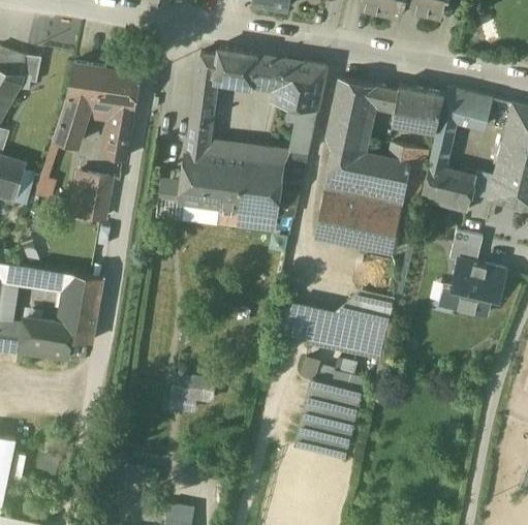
[(252,0),(252,4),(288,9),(289,0),(252,0)]
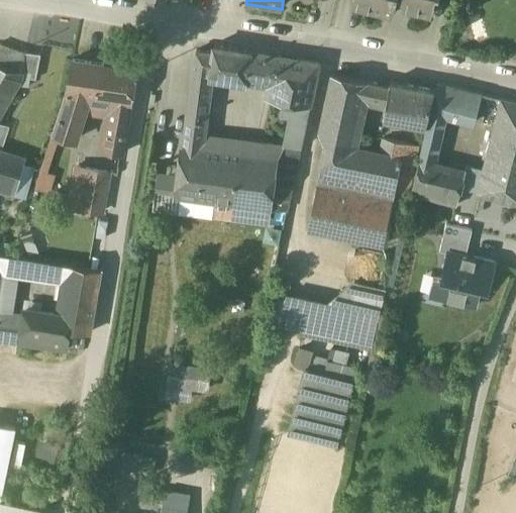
[(353,0),(352,8),(391,18),(395,2),(403,4),(402,10),(430,17),(433,0),(353,0)]
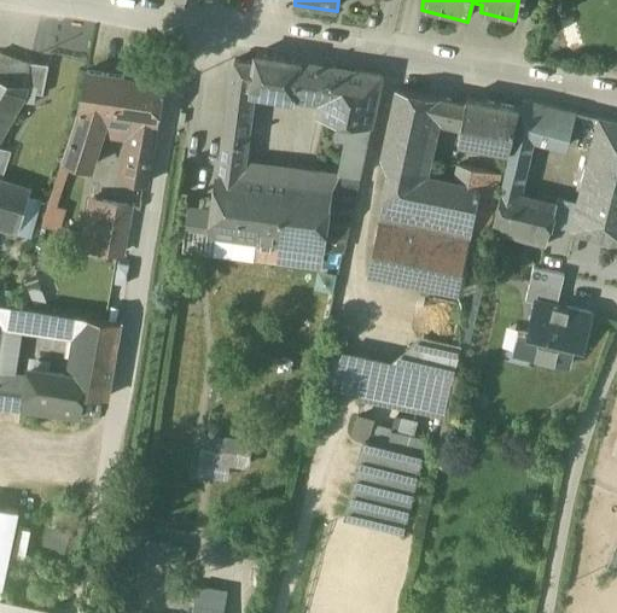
[(29,66),(0,56),(0,80),(25,89),(29,66)]
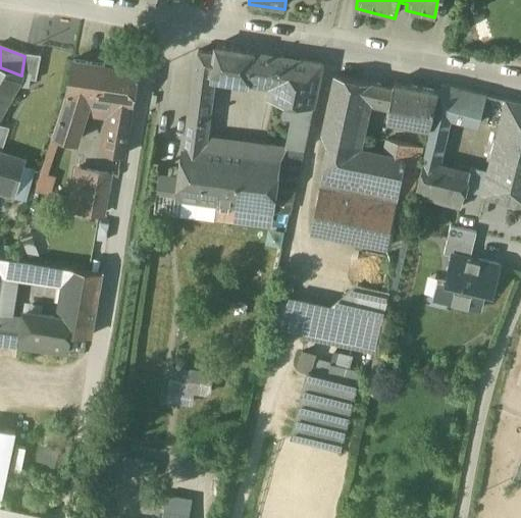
[(252,56),(215,50),(214,55),(198,55),(195,75),(212,78),(248,84),(248,83),(252,56)]
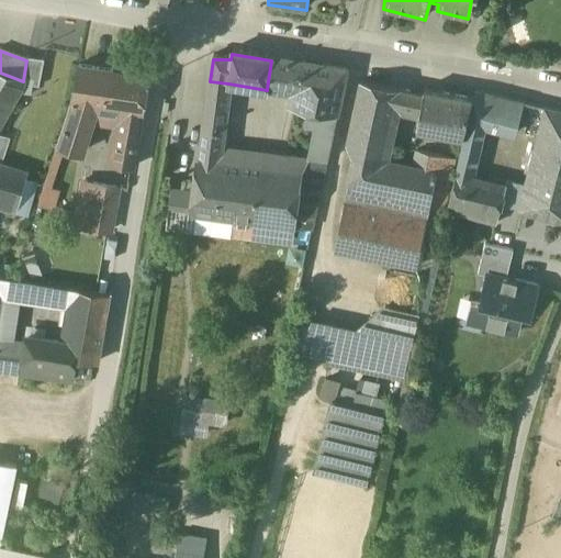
[(42,63),(26,60),(23,81),(21,90),(18,97),(30,98),(32,88),(38,89),(42,63)]
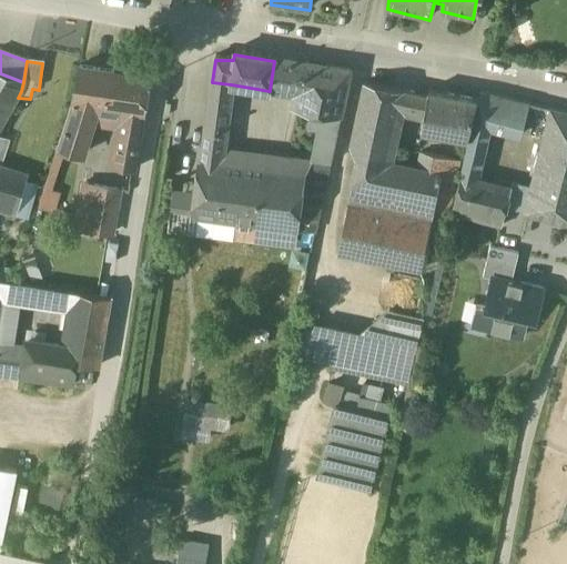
[(305,66),(274,61),(270,90),(300,96),(305,66)]
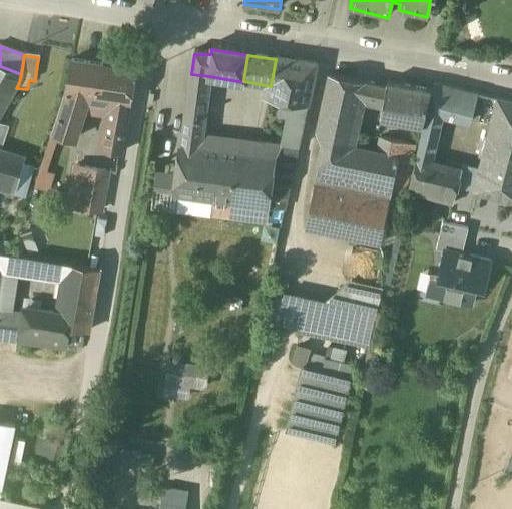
[(316,65),(276,59),(271,86),(268,102),(290,105),(307,108),(316,65)]
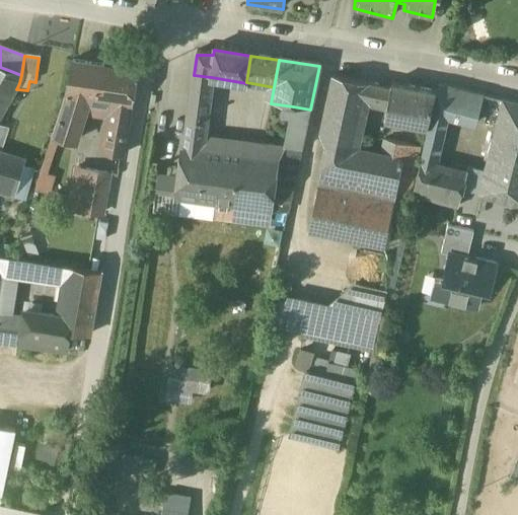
[(136,73),(71,63),(65,95),(89,99),(113,102),(130,105),(136,73)]
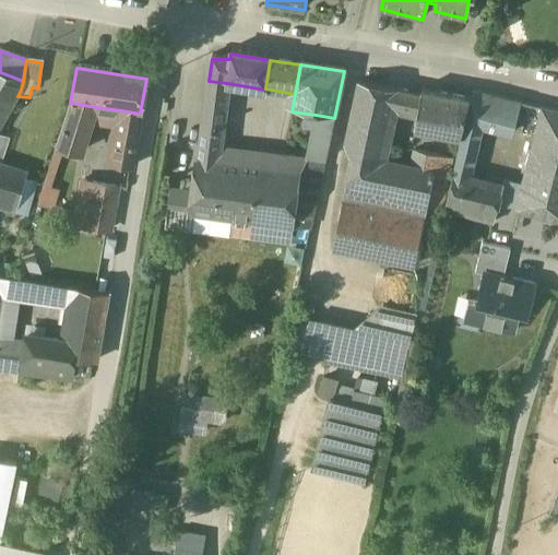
[(227,83),(209,81),(205,104),(224,108),(227,83)]
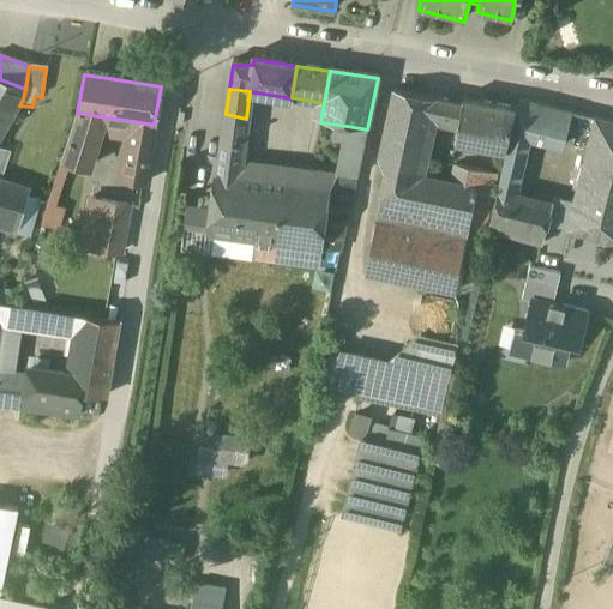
[(436,102),(395,92),(379,164),(388,175),(419,182),(432,120),(436,102)]
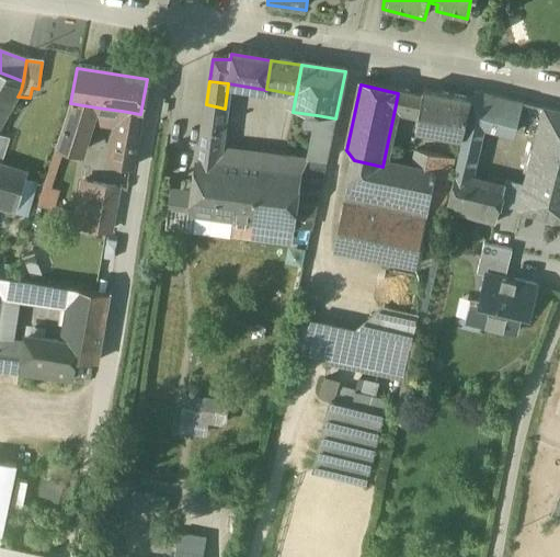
[(0,110),(8,113),(18,97),(0,93),(0,110)]
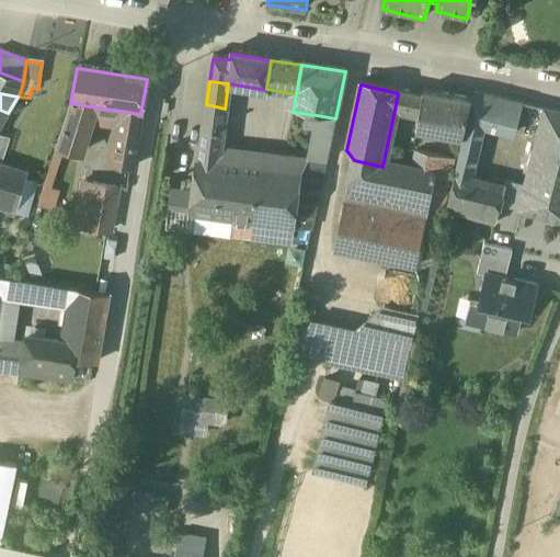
[(398,93),(395,110),(419,115),(422,98),(398,93)]
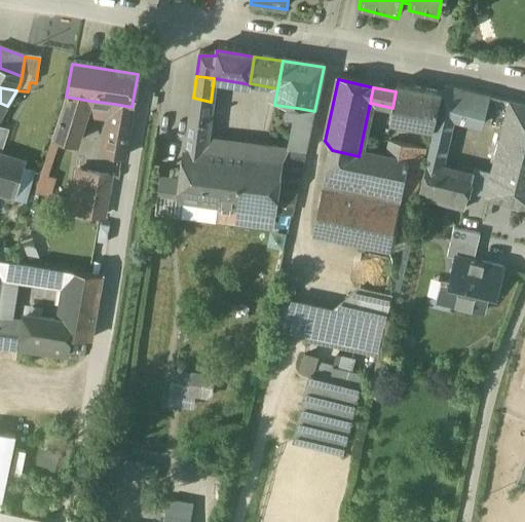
[(442,95),(397,87),(392,108),(389,125),(432,134),(442,95)]
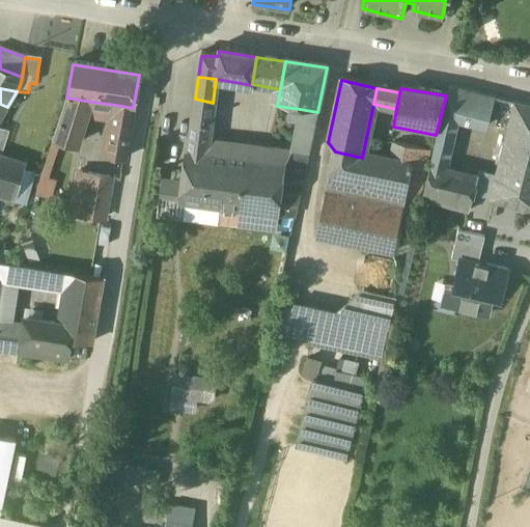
[(495,101),(448,89),(442,117),(456,121),(487,129),(495,101)]
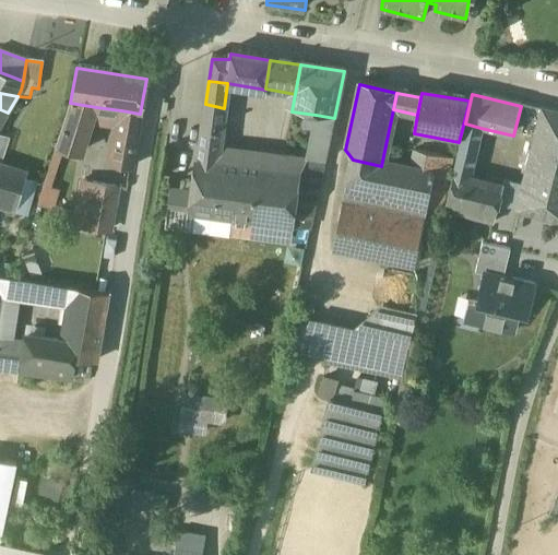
[(96,107),(70,103),(56,145),(83,154),(96,107)]
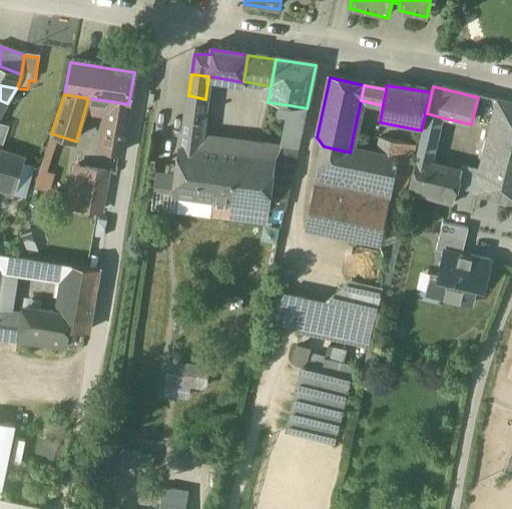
[(205,99),(188,95),(186,116),(202,119),(205,99)]
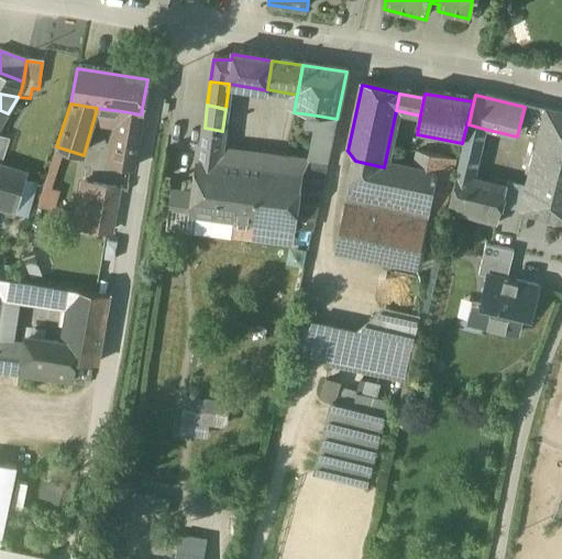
[(141,114),(122,111),(114,155),(117,161),(132,164),(141,114)]
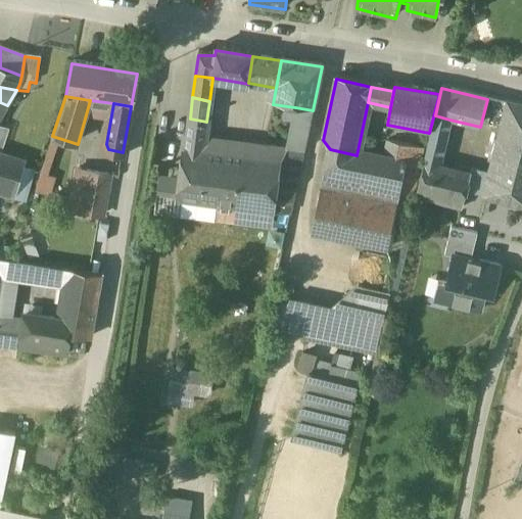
[(521,107),(507,104),(495,152),(521,158),(521,107)]
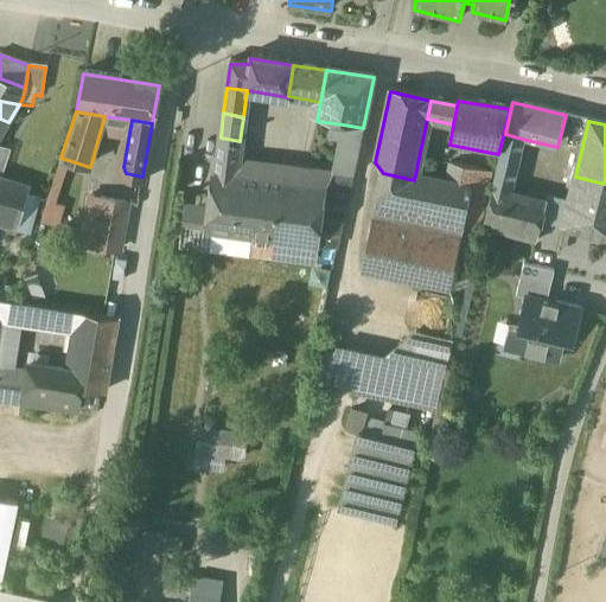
[(363,128),(343,125),(332,174),(351,177),(352,177),(363,128)]
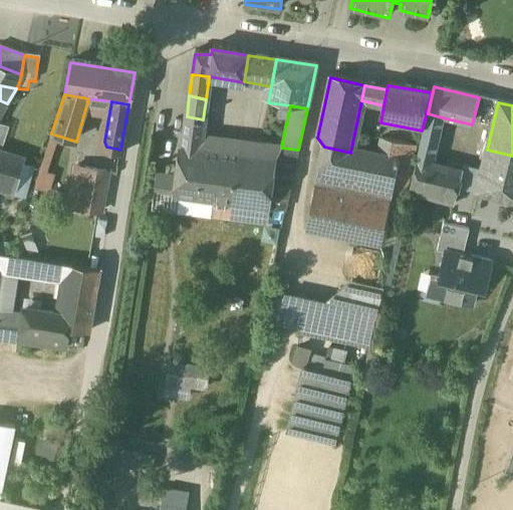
[(442,117),(428,113),(416,165),(430,169),(442,117)]
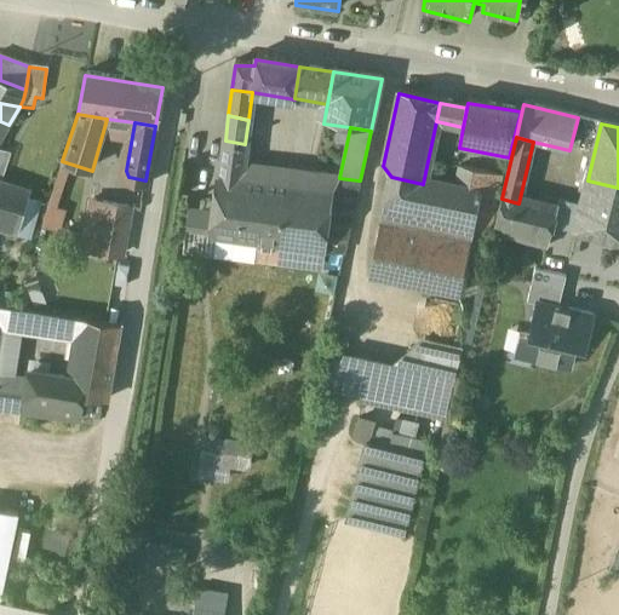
[(245,144),(225,141),(219,179),(239,182),(245,144)]
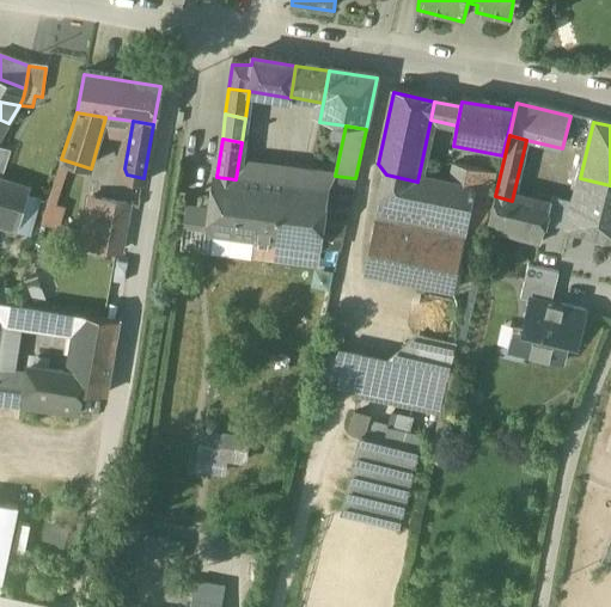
[(489,176),(454,167),(448,189),(475,194),(489,176)]
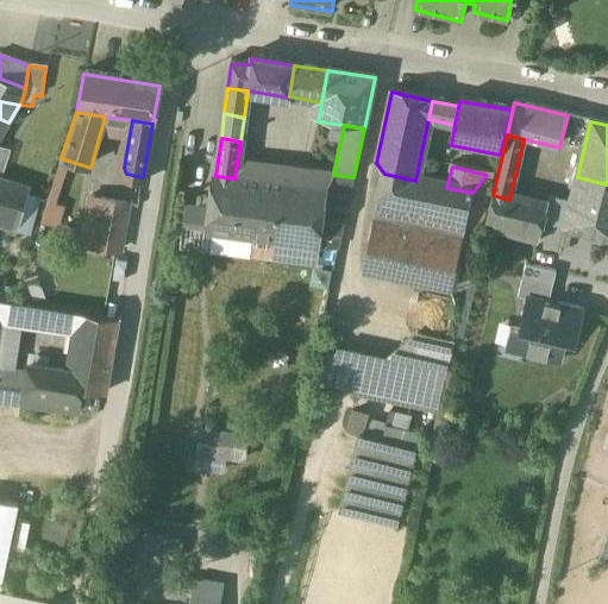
[(415,181),(384,174),(374,220),(463,238),(472,193),(415,181)]
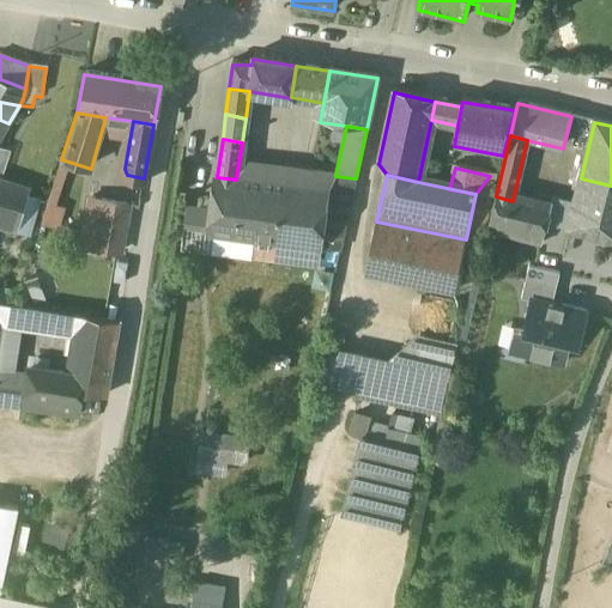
[(355,178),(335,176),(332,193),(329,192),(321,249),(339,251),(355,178)]
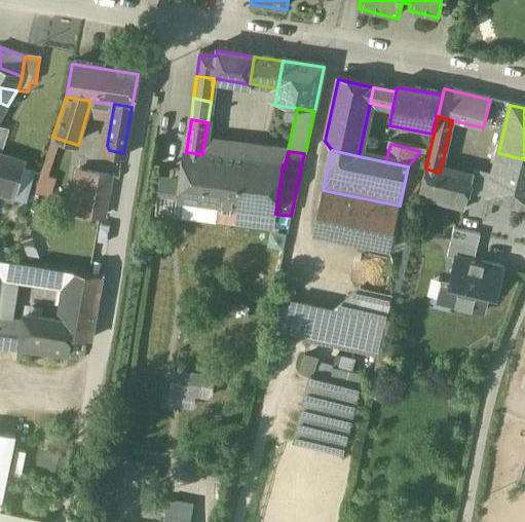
[(420,151),(408,166),(400,206),(400,208),(413,211),(427,152),(420,151)]
